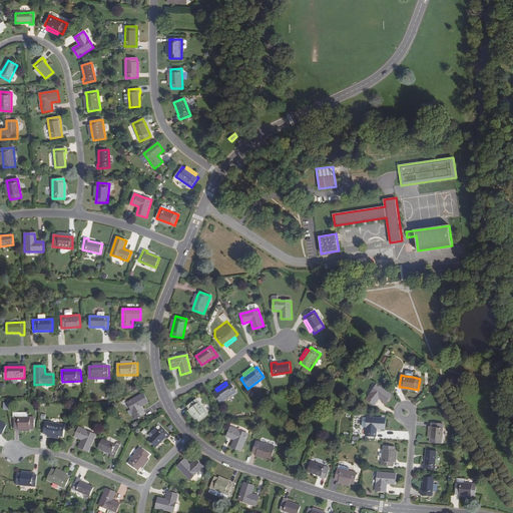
[(217,391),(213,393),(220,403),(236,392),(229,383),(226,385),(217,391)]
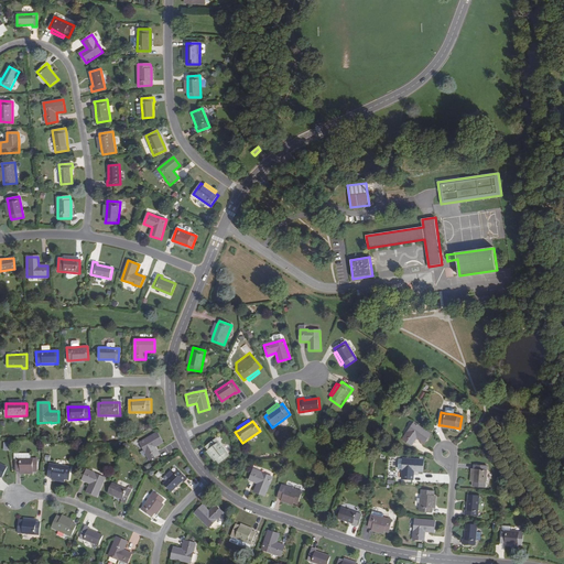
[(424,444),(431,434),(414,423),(408,432),(402,438),(412,446),(416,438),(424,444)]
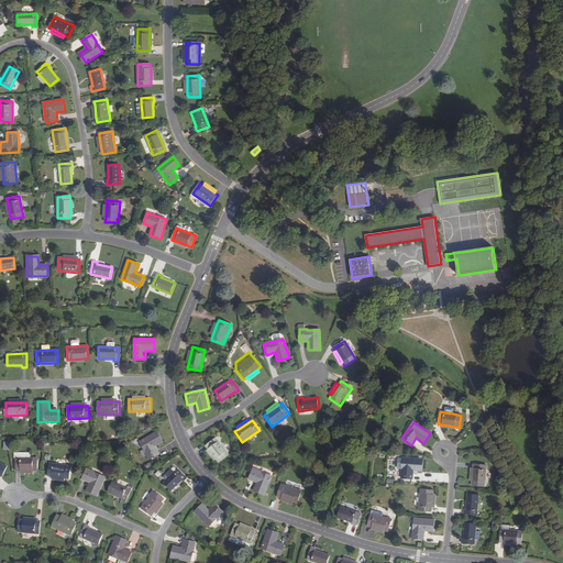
[(163,442),(157,432),(140,442),(145,452),(145,453),(150,460),(159,454),(155,446),(163,442)]
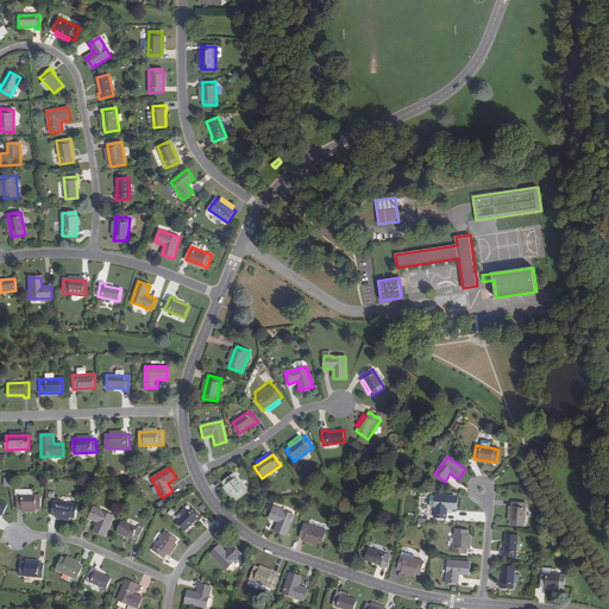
[(223,483),(225,485),(233,497),(237,501),(248,491),(233,473),(223,483)]
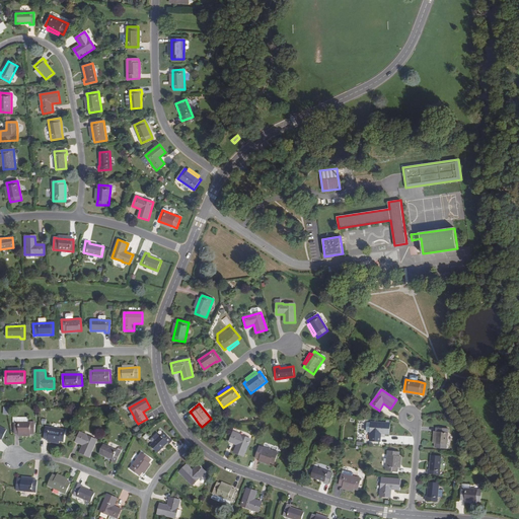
[(197,425),(199,424),(192,414),(190,416),(197,425)]
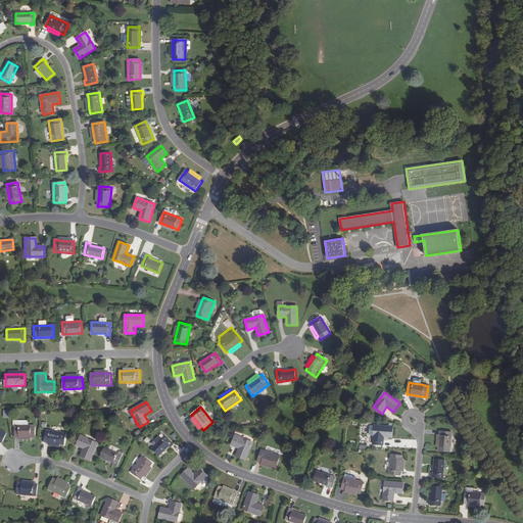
[(15,437),(18,437),(31,437),(35,437),(35,425),(15,425),(15,437)]
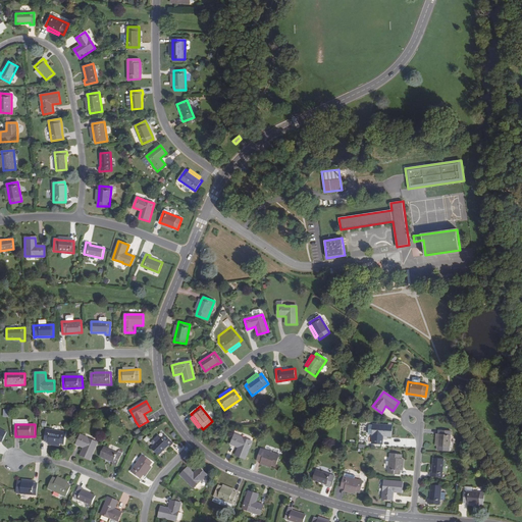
[(392,436),(393,425),(373,424),(373,435),(372,435),(372,444),(382,445),(383,435),(392,436)]
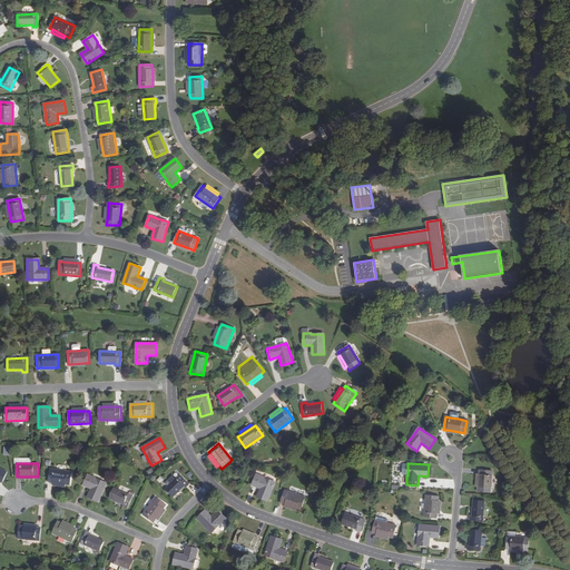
[(49,482),(52,482),(66,484),(70,485),(72,472),(51,469),(49,482)]
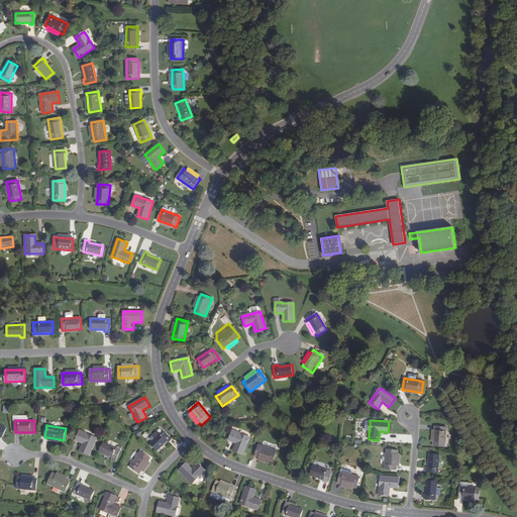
[(433,446),(444,446),(446,427),(434,426),(434,430),(433,442),(433,446)]
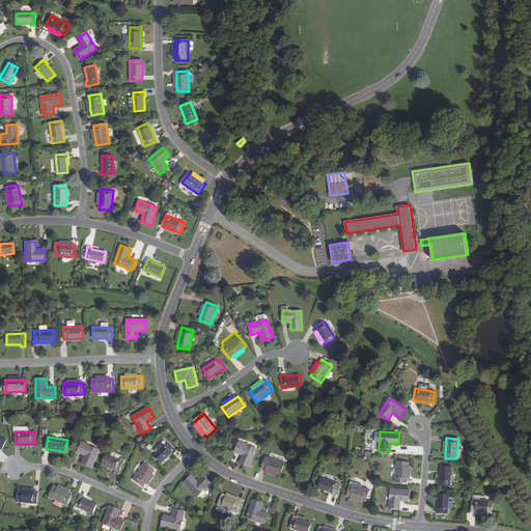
[(82,463),(91,468),(100,450),(89,446),(89,445),(82,442),(78,452),(85,455),(82,463)]
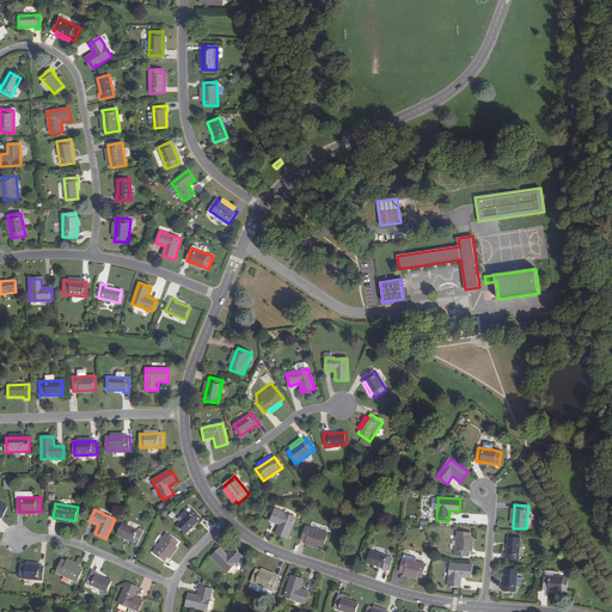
[(276,533),(287,538),(295,518),(283,513),(275,509),(270,521),(280,525),(276,533)]
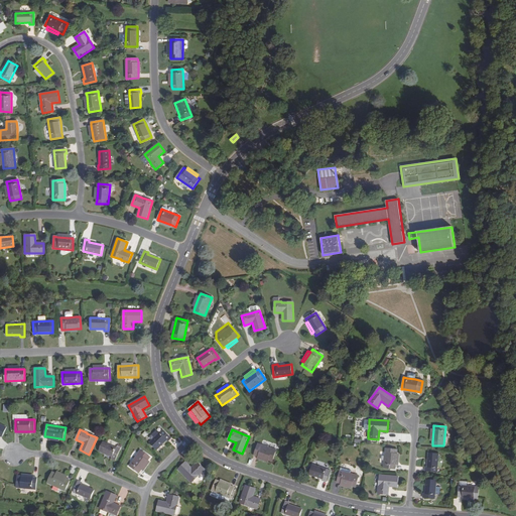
[(168,441),(171,438),(163,430),(160,433),(155,438),(150,443),(157,450),(167,440),(168,441)]
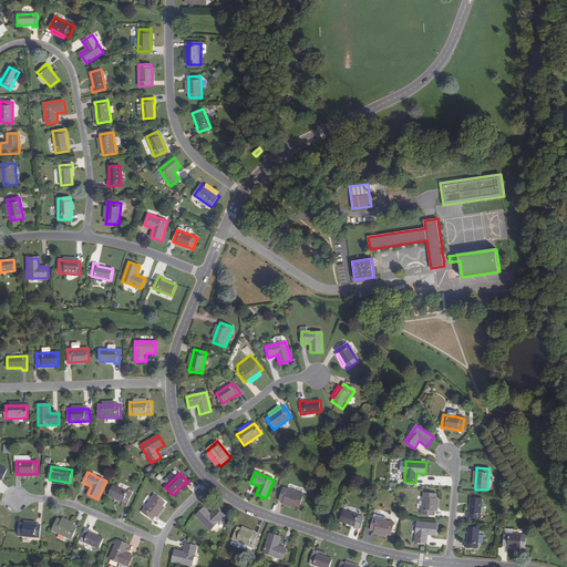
[(122,504),(126,506),(132,494),(114,486),(110,496),(123,503),(122,504)]
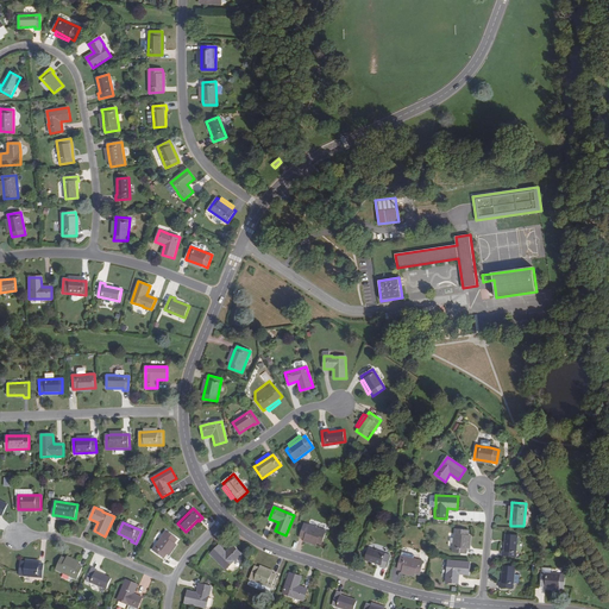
[(300,537),(305,539),(318,542),(321,545),(326,531),(303,523),(300,537)]
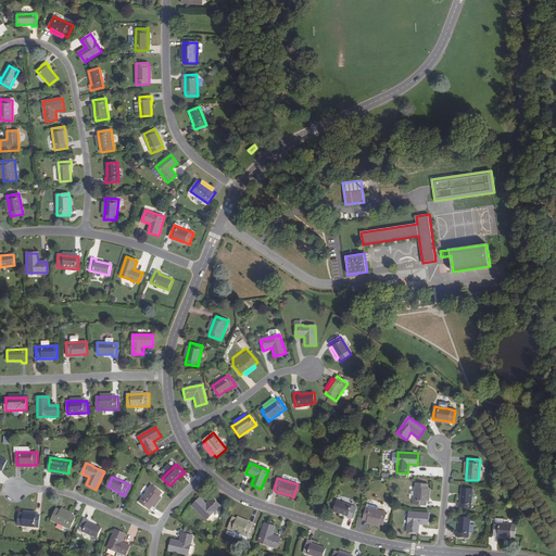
[(413,504),(426,505),(427,501),(428,489),(428,484),(415,483),(413,504)]
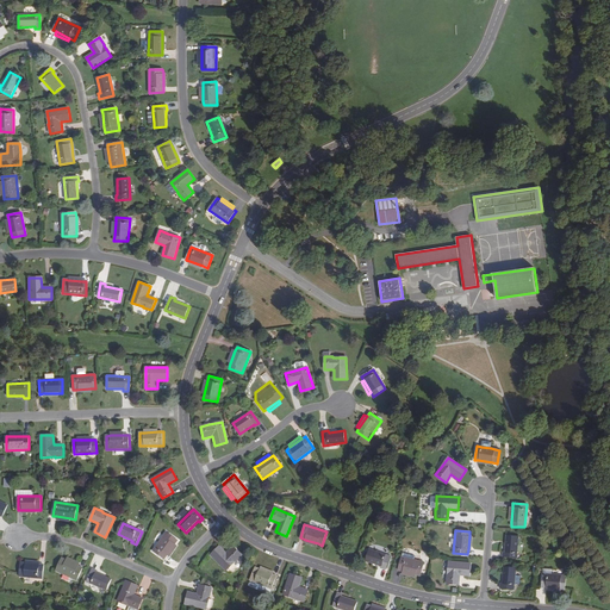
[(154,552),(166,559),(167,555),(175,543),(178,541),(167,533),(154,552)]
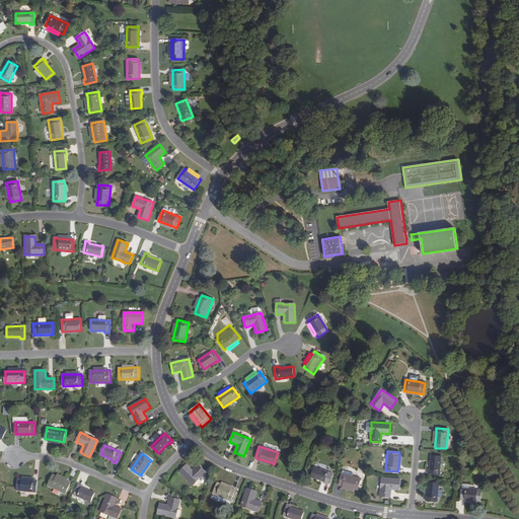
[(428,474),(440,474),(441,456),(431,455),(430,469),(428,469),(428,474)]
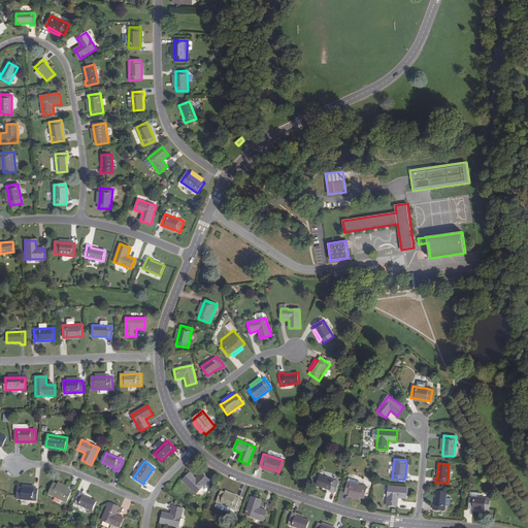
[(147,483),(155,472),(152,470),(144,481),(147,483)]
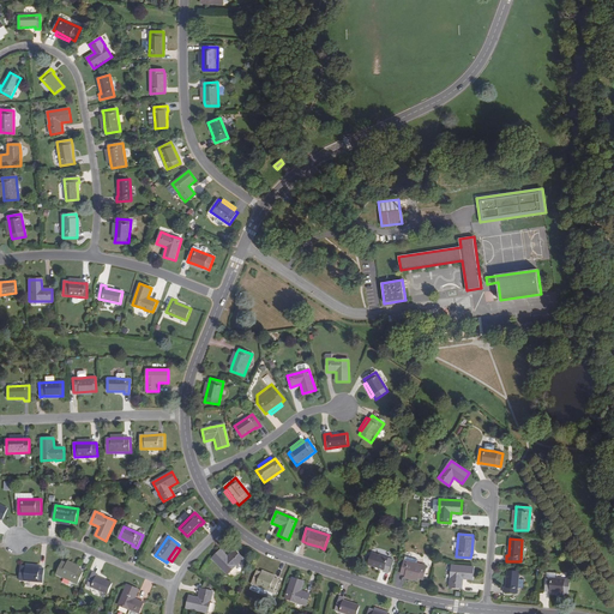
[(221,551),(212,559),(228,575),(244,559),(235,551),(228,557),(221,551)]
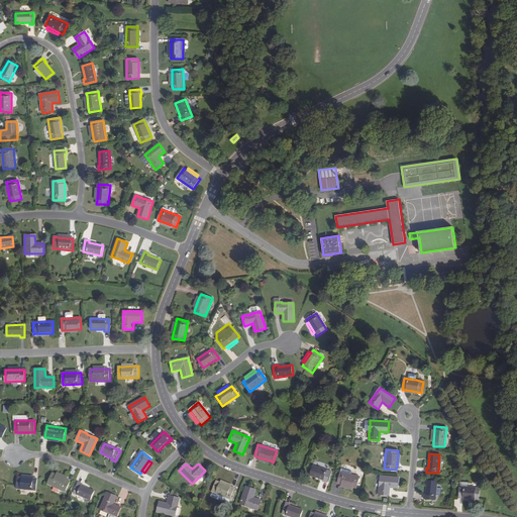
[(326,483),(330,472),(313,466),(310,476),(323,480),(322,482),(326,483)]
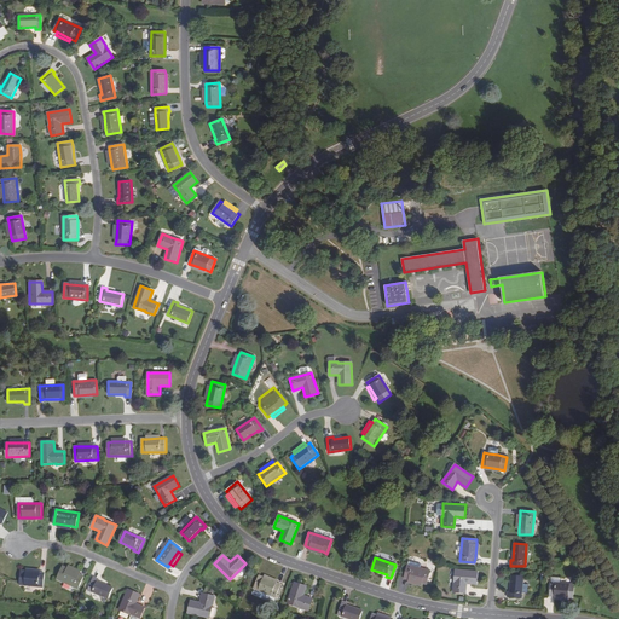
[(404,579),(409,580),(422,584),(427,585),(431,571),(408,565),(404,579)]
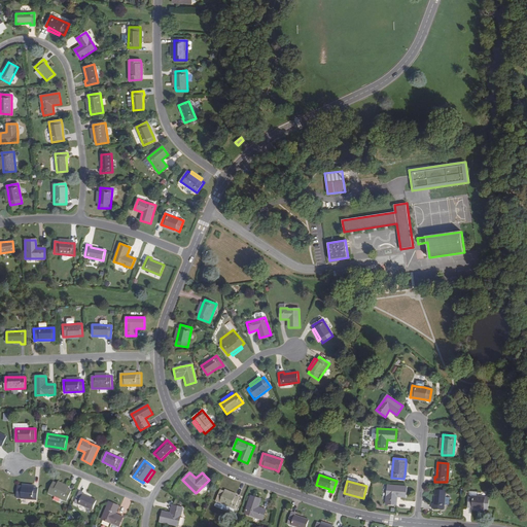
[(67,501),(72,491),(69,489),(58,484),(54,482),(48,492),(67,501)]
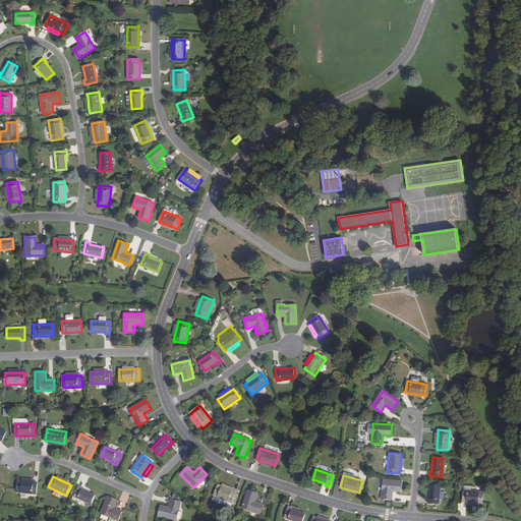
[(37,495),(38,482),(34,482),(21,481),(17,480),(16,491),(37,495)]
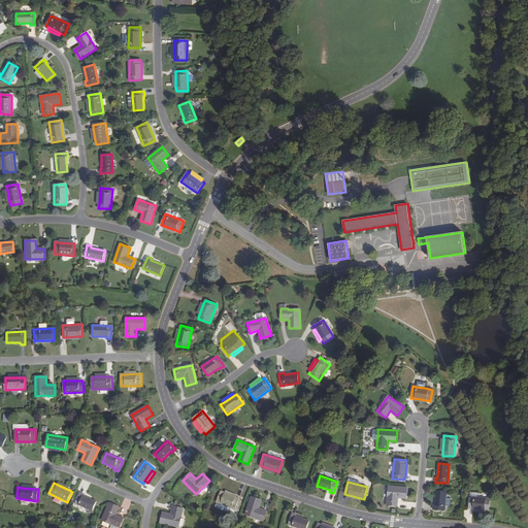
[(406,498),(407,488),(389,487),(388,497),(387,504),(397,505),(398,497),(406,498)]
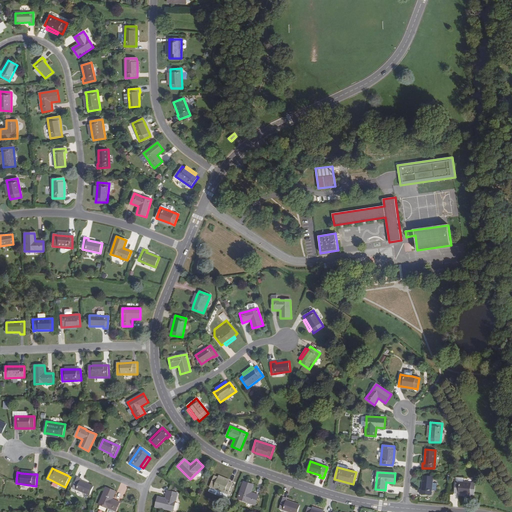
[(228,495),(233,484),(229,482),(218,478),(214,476),(210,487),(228,495)]
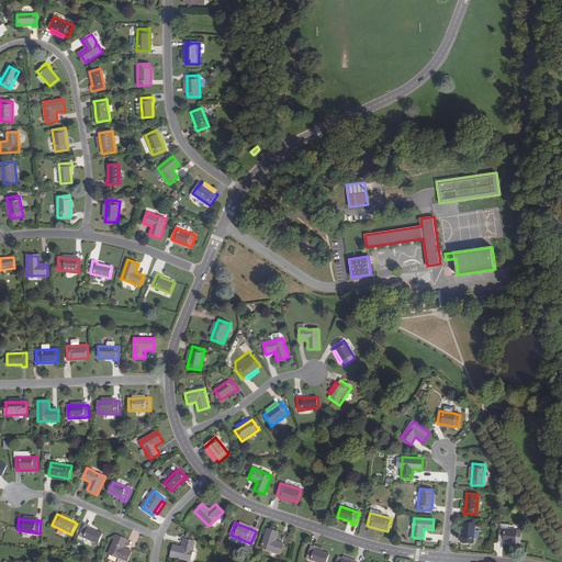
[(461,542),(473,543),(475,524),(464,523),(462,538),(461,537),(461,542)]
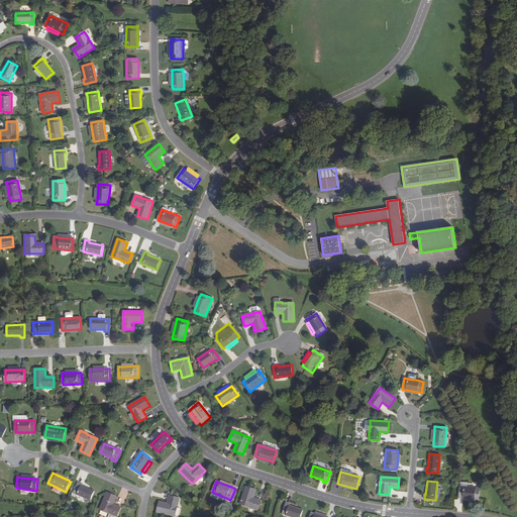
[(83,484),(78,482),(74,493),(91,500),(95,491),(82,486),(83,484)]
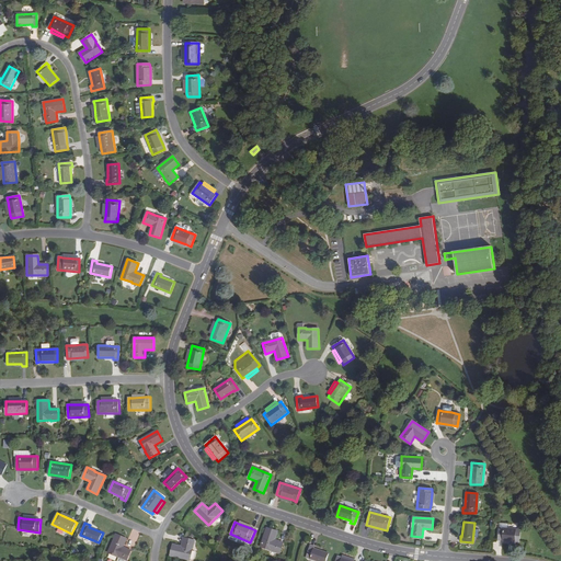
[(499,540),(502,541),(515,542),(519,542),(521,529),(499,527),(499,540)]
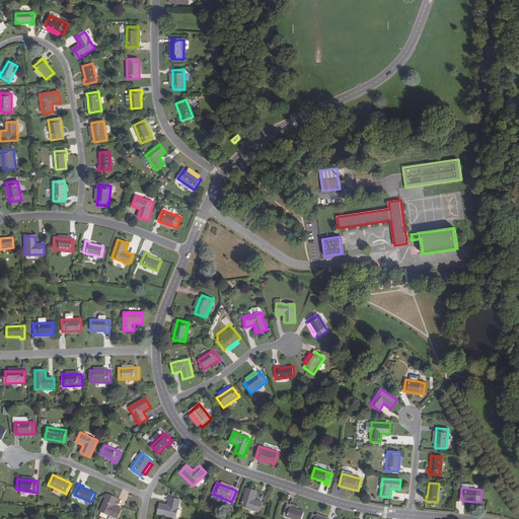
[(256,492),(247,489),(241,506),(258,512),(263,502),(254,500),(256,492)]
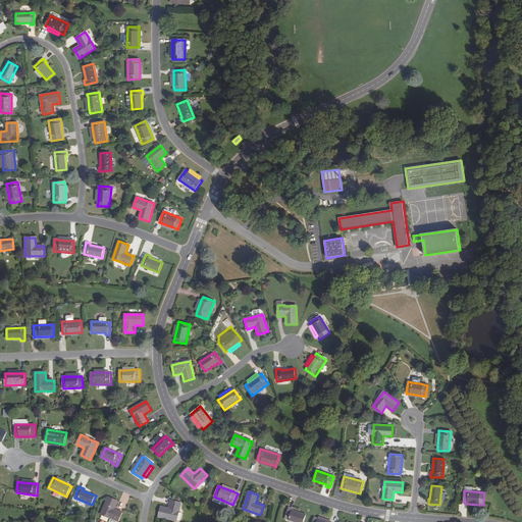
[(118,502),(108,498),(101,514),(118,521),(122,512),(115,509),(118,502)]
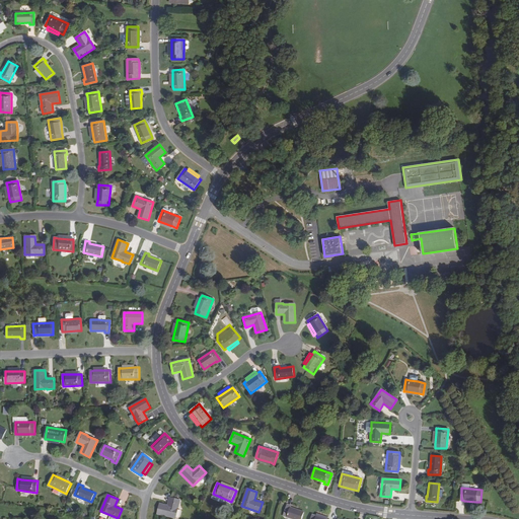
[(168,506),(160,504),(158,514),(175,518),(180,501),(170,498),(168,506)]
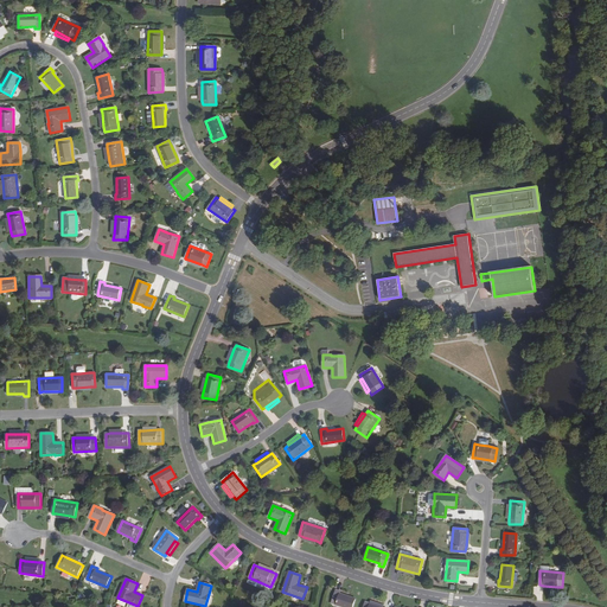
[(342,592),(336,589),(331,604),(342,606),(353,606),(356,599),(340,594),(342,592)]
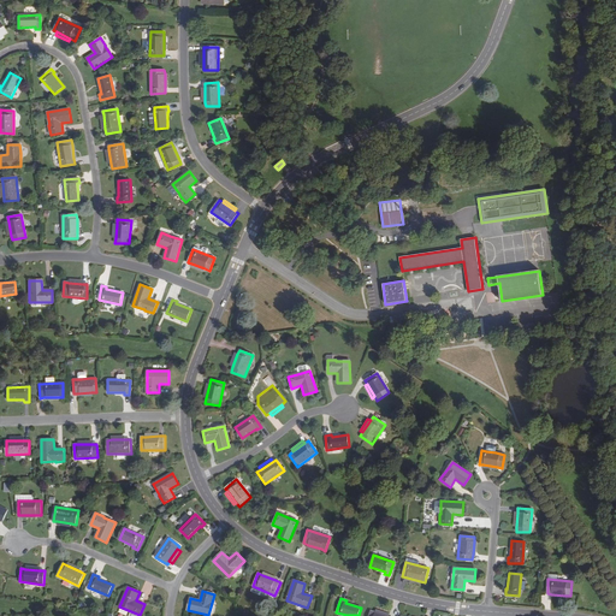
All buildings are outlined.
